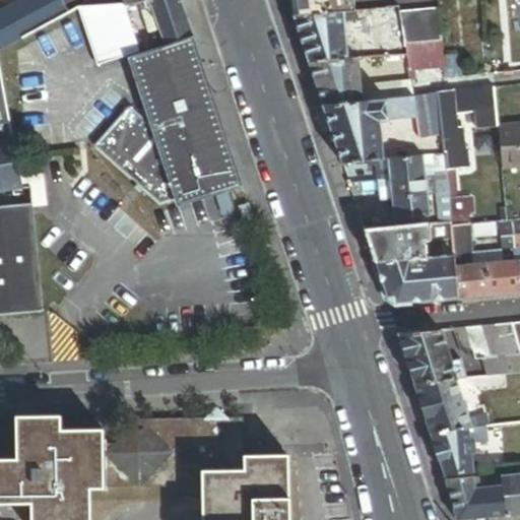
[(0,51),(68,15),(60,0),(27,0),(26,1),(0,15),(0,51)]
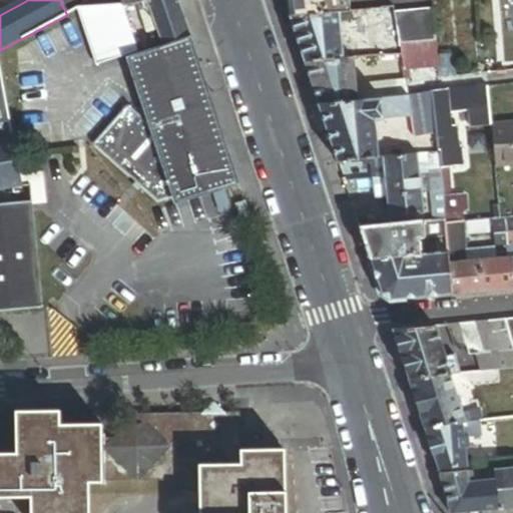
[(191,36),(178,0),(148,0),(138,4),(147,32),(157,29),(163,46),(191,36)]
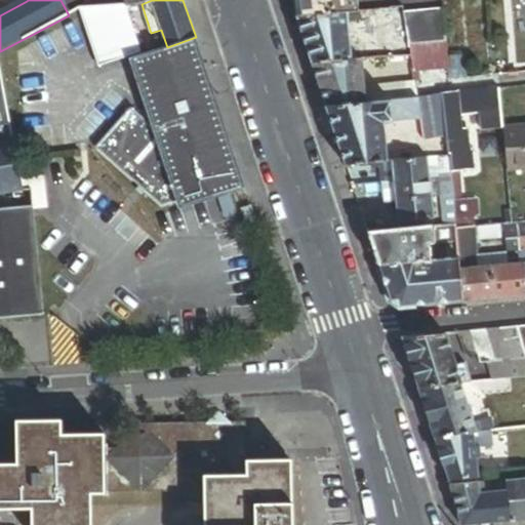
[(360,12),(358,0),(289,0),(296,19),(346,14),(360,12)]
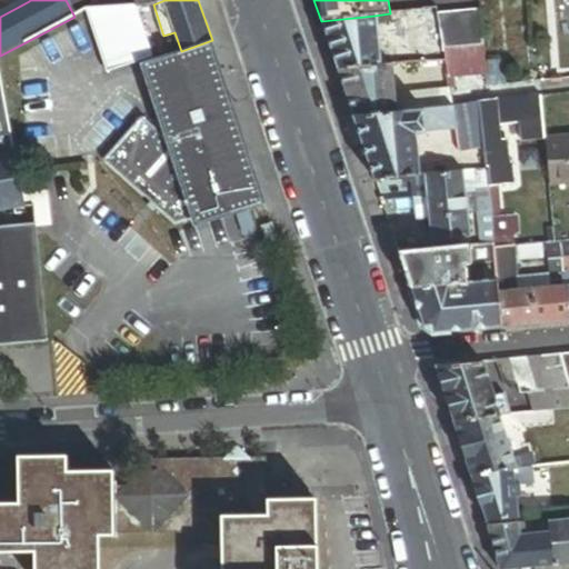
[(437,16),(436,9),(413,11),(420,61),(445,59),(443,53),(437,16)]
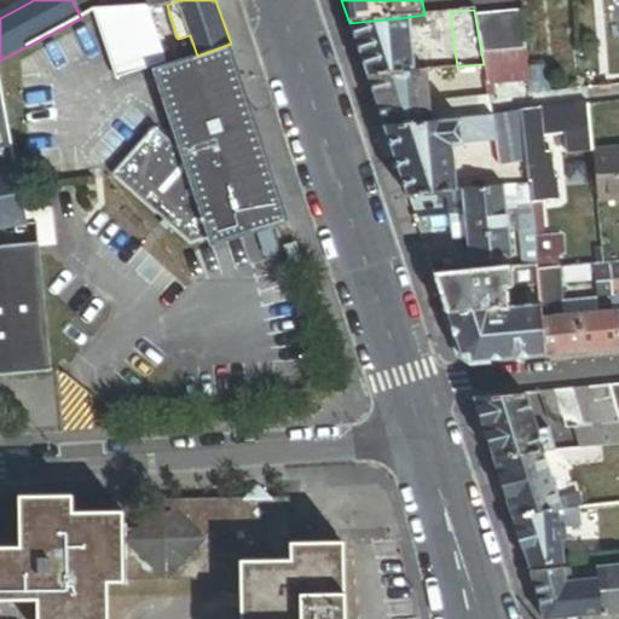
[(482,58),(526,56),(522,15),(475,17),(482,58)]
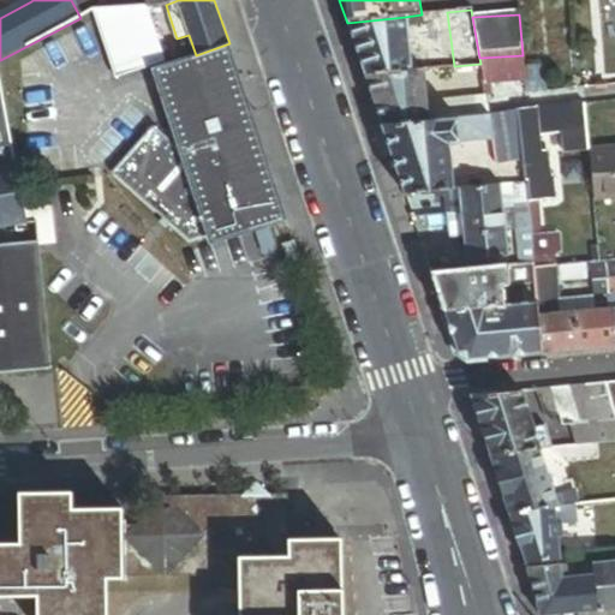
[(405,17),(347,23),(364,76),(411,71),(405,17)]
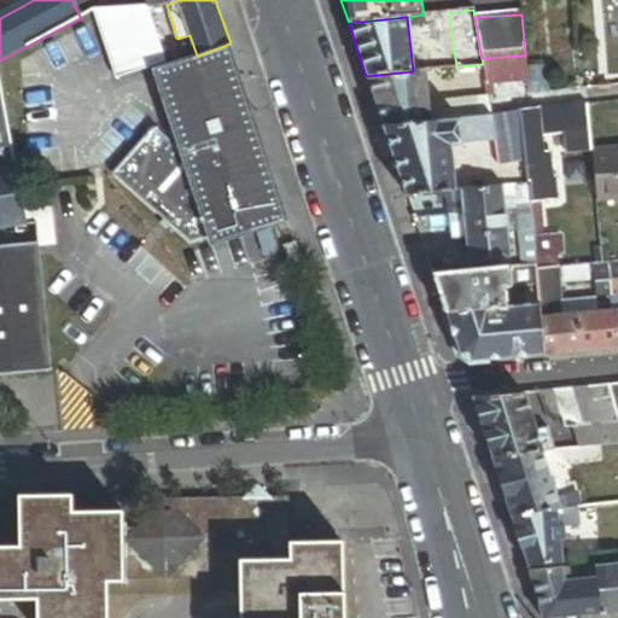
[(191,244),(209,238),(210,249),(290,222),(231,44),(197,56),(153,70),(172,129),(158,133),(152,128),(111,174),(191,244)]
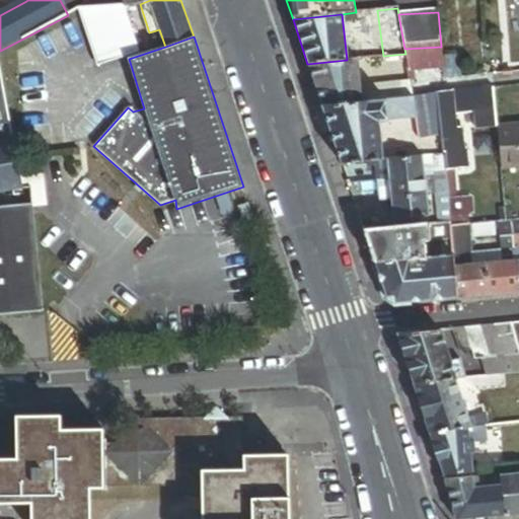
[(441,47),(404,49),(405,54),(409,68),(410,72),(416,72),(443,70),(442,61),(441,47)]
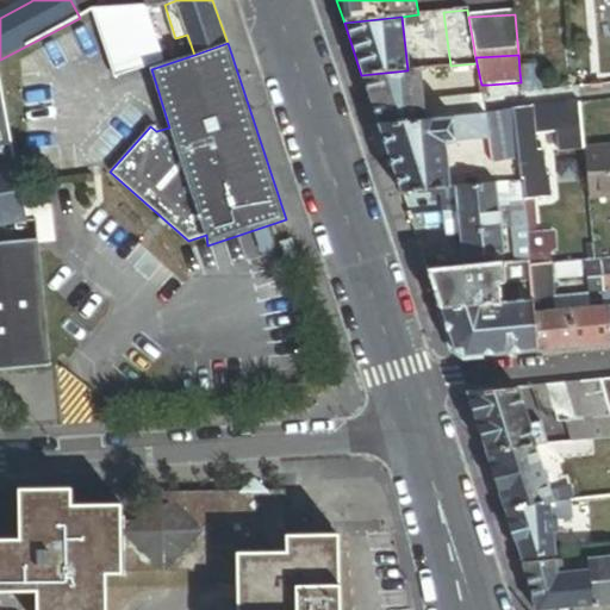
[(541,68),(520,72),(521,82),(522,95),(543,93),(541,68)]
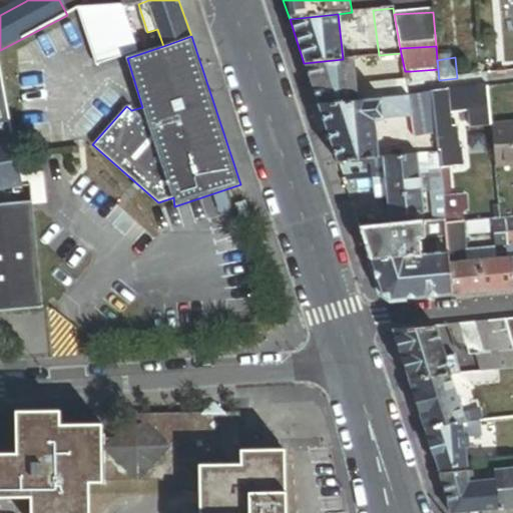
[(343,59),(304,63),(318,106),(391,98),(390,87),(356,90),(353,58),(343,59)]
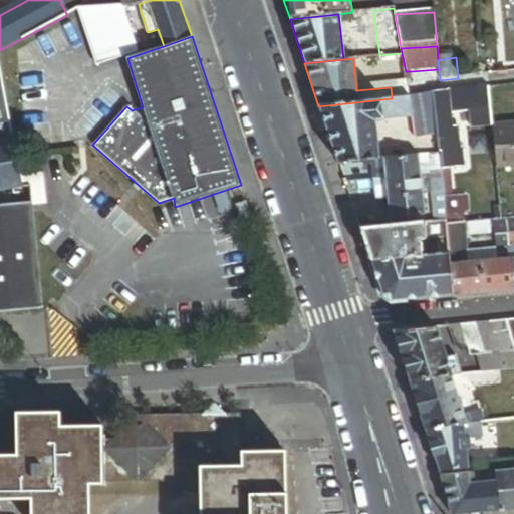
[(0,139),(12,137),(0,64),(0,139)]
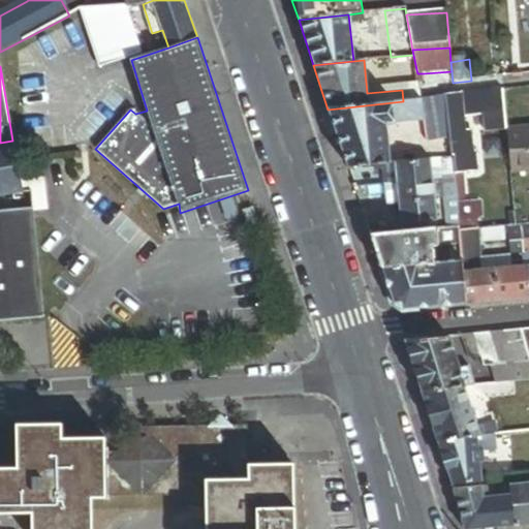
[(417,73),(416,69),(410,71),(413,85),(418,83),(418,80),(417,73)]
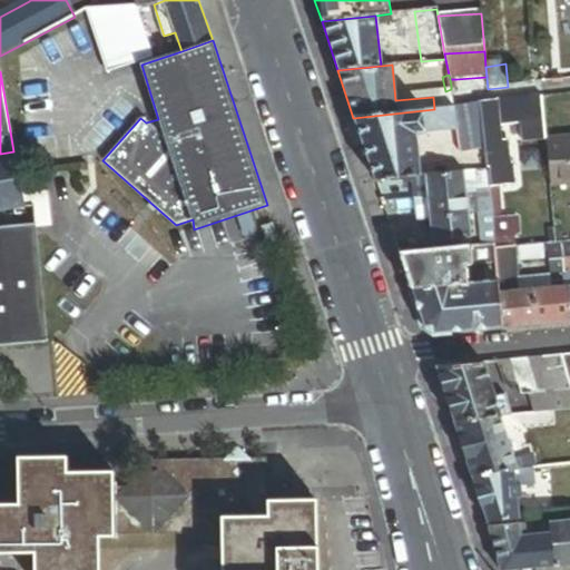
[(461,107),(457,86),(451,86),(451,89),(454,107),(461,107)]
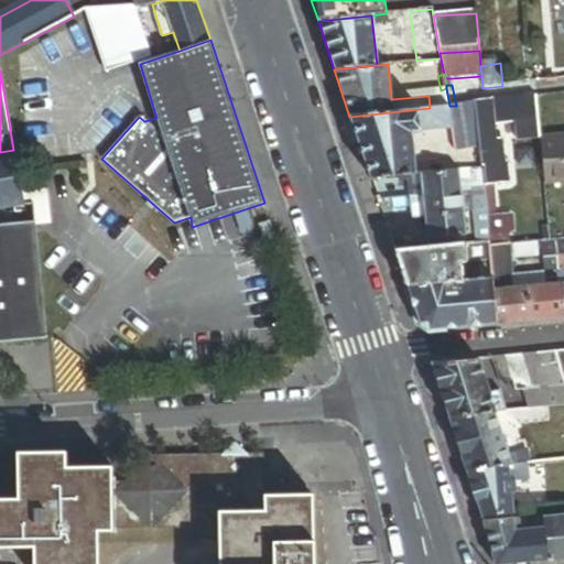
[(540,140),(537,97),(491,101),(495,127),(513,125),(514,143),(540,140)]
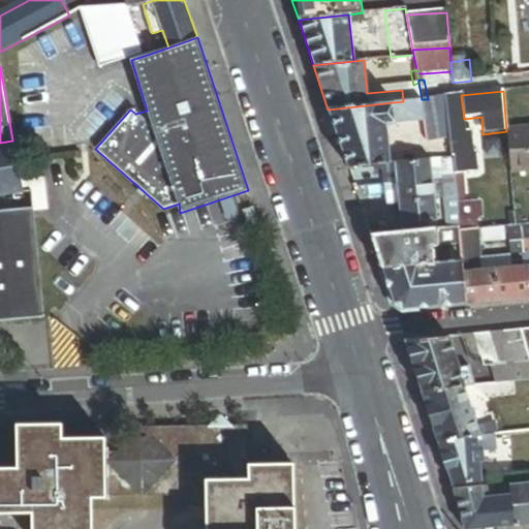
[(464,119),(461,95),(445,97),(449,139),(452,156),(472,154),(470,133),(465,133),(465,126),(464,119)]
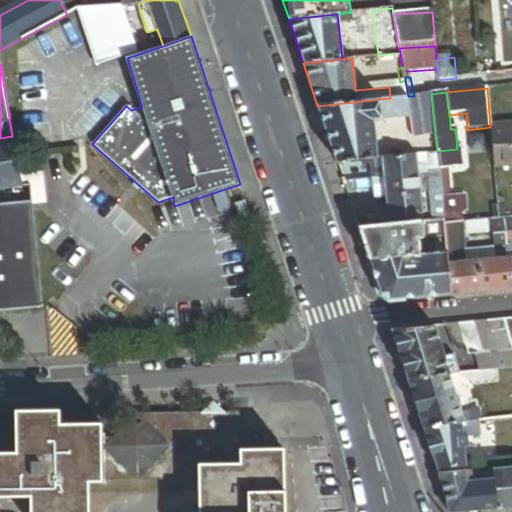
[(390,98),(317,106),(336,162),(361,160),(376,158),(373,135),(374,134),(374,133),(373,133),(373,132),(373,131),(372,131),(372,130),(371,130),(370,129),(369,129),(368,129),(363,130),(363,122),(383,121),(383,119),(391,118),(392,128),(405,127),(406,131),(413,130),(414,136),(435,135),(431,94),(414,96),(408,96),(390,98)]
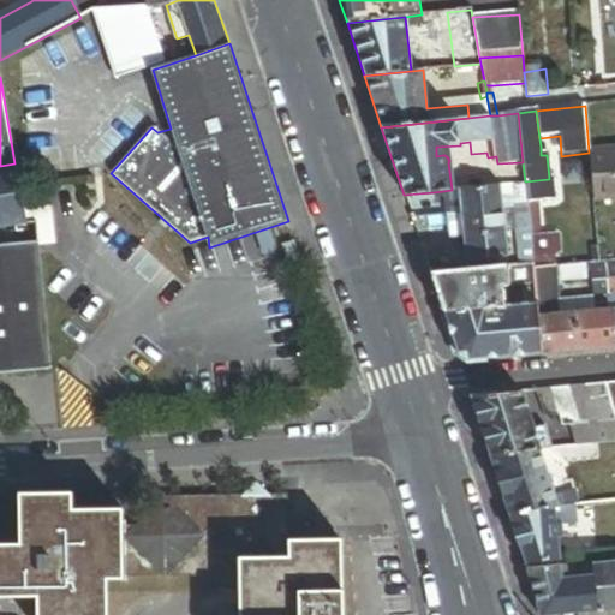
[(614,150),(589,153),(595,209),(614,207),(614,150)]
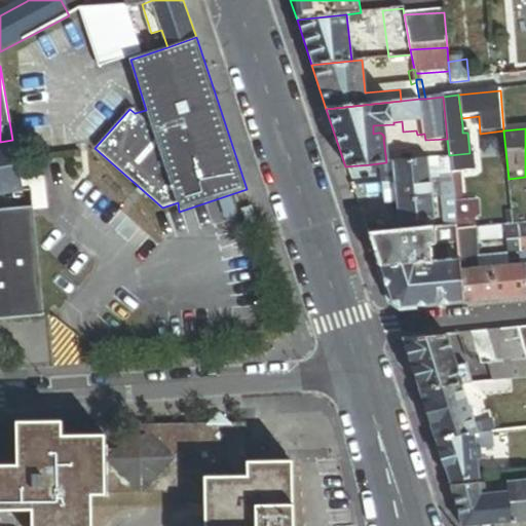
[(0,194),(22,190),(12,140),(0,142),(0,194)]
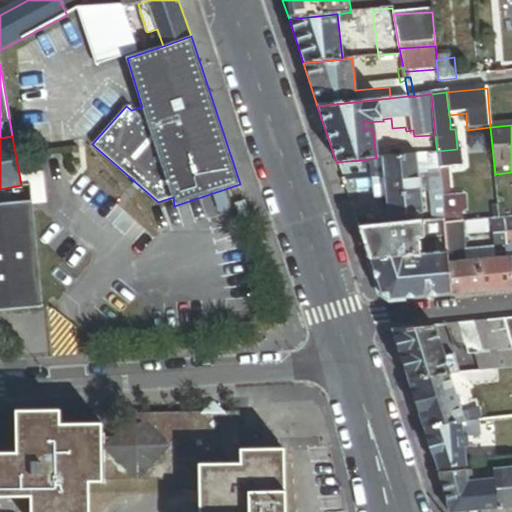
[(437,154),(440,182),(450,181),(449,171),(462,170),(460,149),(457,149),(437,151),(437,154)]
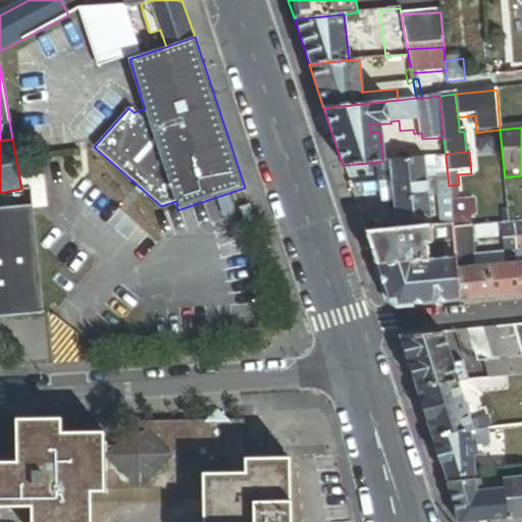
[(449,186),(446,157),(425,159),(426,170),(435,169),(441,226),(452,226),(449,186)]
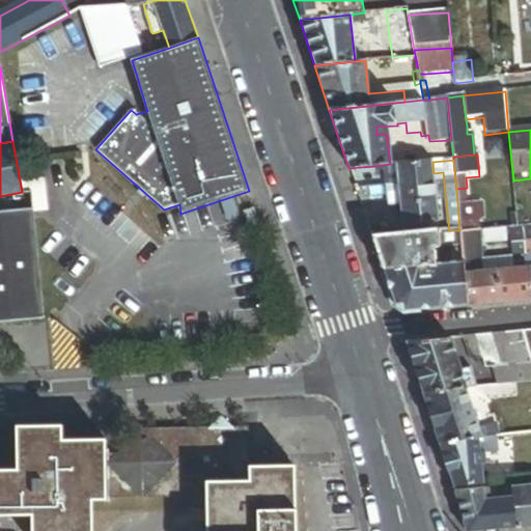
[(390,164),(374,166),(374,173),(384,172),(387,207),(400,205),(402,227),(439,223),(434,173),(432,162),(396,165),(395,164),(390,164)]
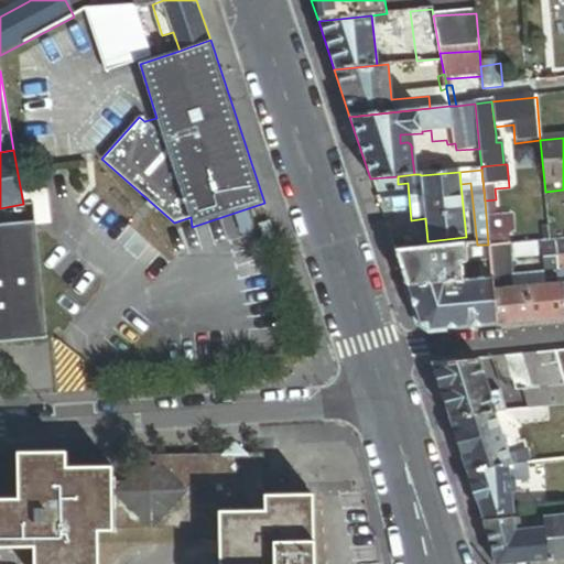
[(488,245),(489,248),(505,247),(503,234),(509,234),(508,217),(498,217),(496,199),(485,201),(488,245)]
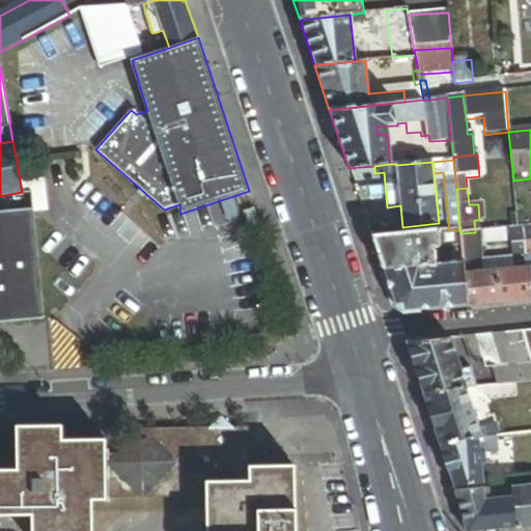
[(0,322),(45,318),(33,207),(0,211),(0,322)]
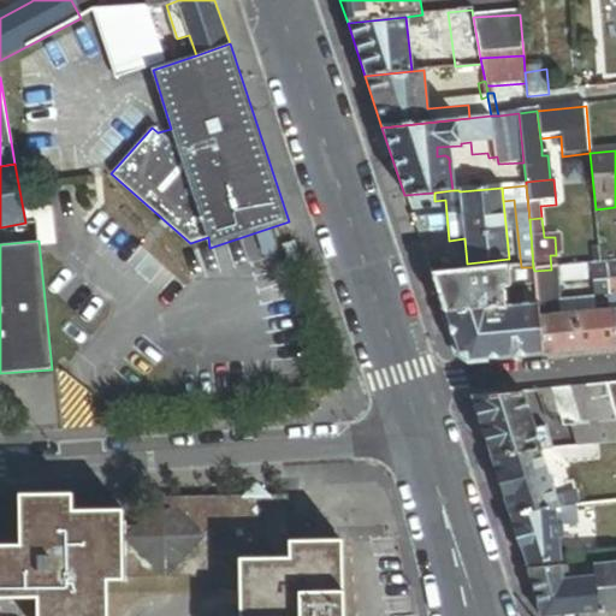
[(303,264),(296,242),(285,247),(292,267),(303,264)]
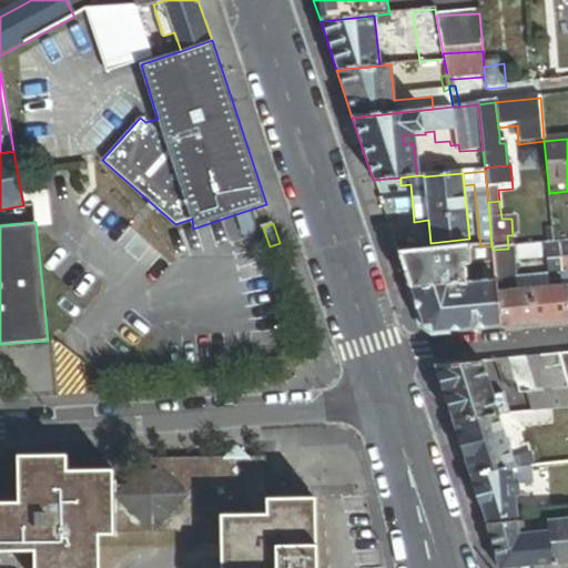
[(567,242),(548,244),(551,281),(563,280),(563,273),(561,260),(567,259),(567,242)]
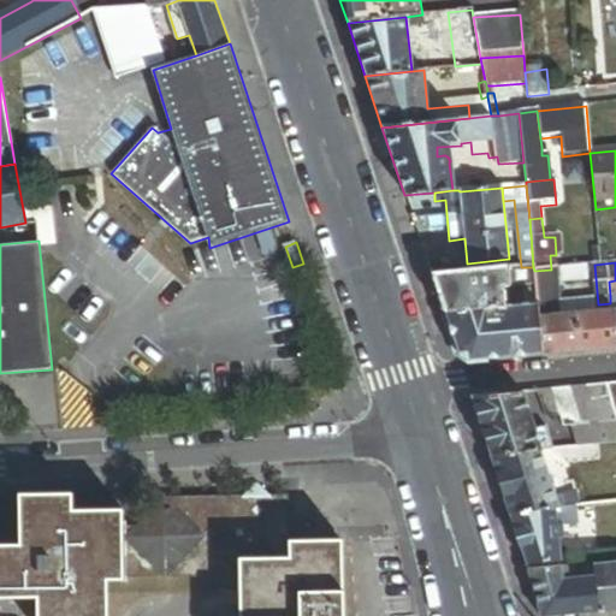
[(588,282),(587,266),(551,270),(534,271),(535,286),(537,304),(538,318),(562,315),(558,284),(588,282)]
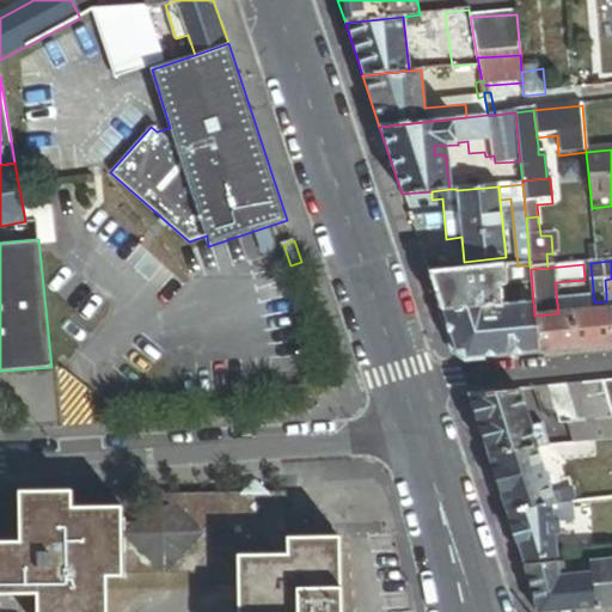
[(519,280),(518,265),(503,268),(505,281),(519,280)]
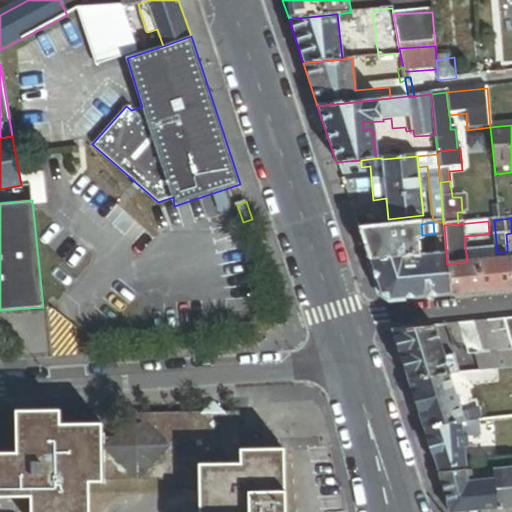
[(445,238),(444,225),(443,222),(433,222),(434,234),(435,239),(445,238)]
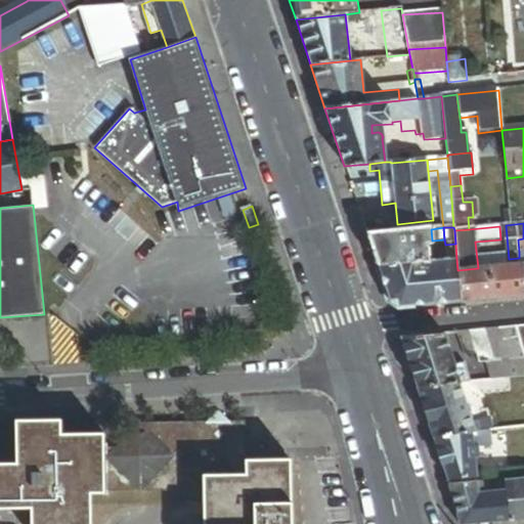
[(431,229),(366,235),(377,267),(428,262),(427,248),(432,241),(431,229)]
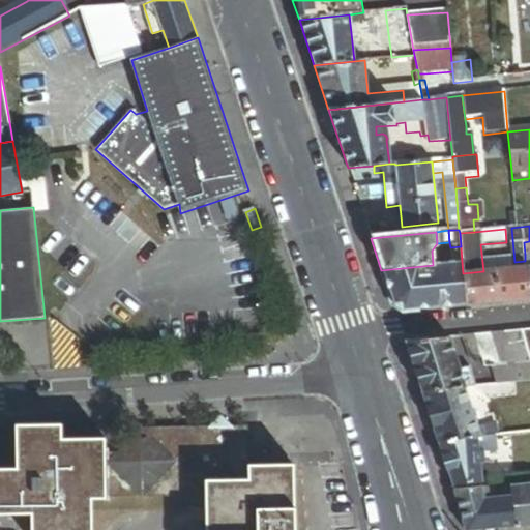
[(462,262),(461,246),(450,247),(450,248),(451,263),(462,262)]
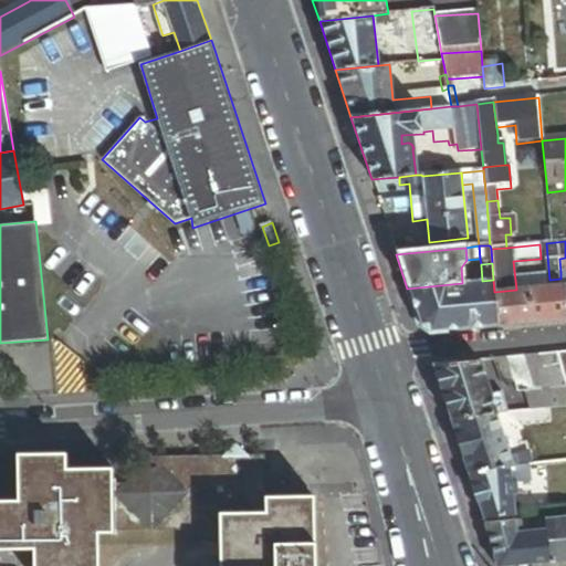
[(462,283),(407,289),(419,327),(430,334),(498,327),(494,292),(493,280),(482,281),(462,283)]
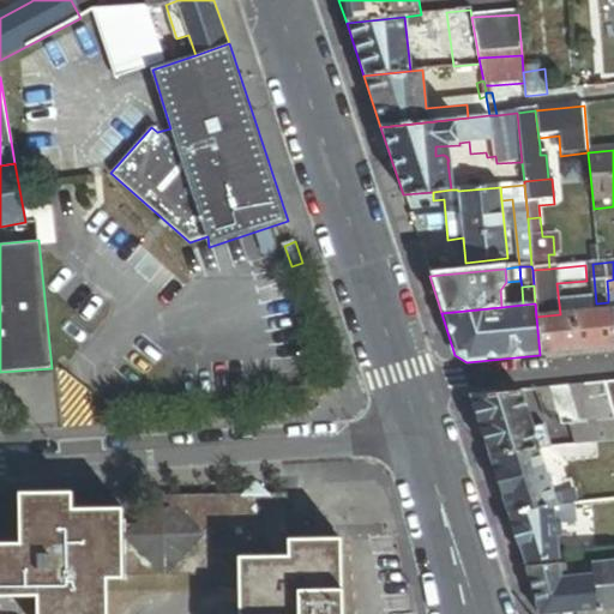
[(576,313),(579,351),(613,348),(613,319),(613,309),(576,313)]
